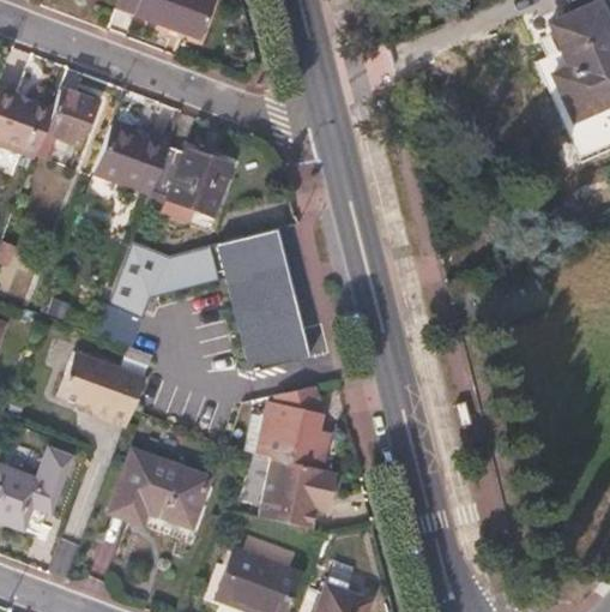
[(203,35),(215,0),(119,0),(118,5),(203,35)]
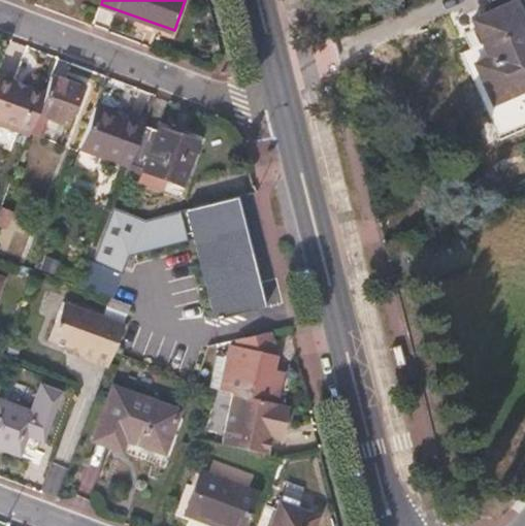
[(524,29),(513,0),(506,0),(468,15),(484,54),(469,60),(487,100),(524,83),(524,29)]
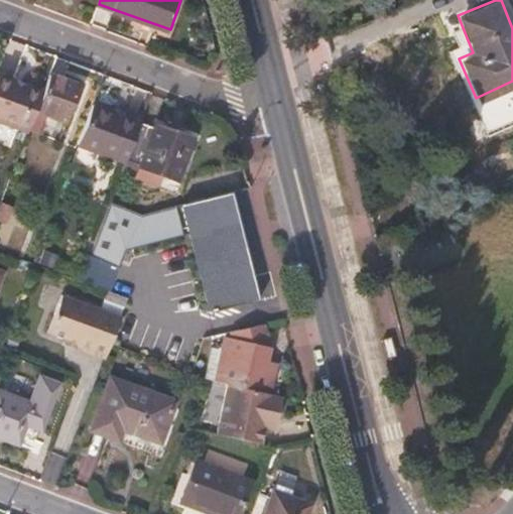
[(40,111),(47,90),(0,72),(0,116),(33,128),(40,111)]
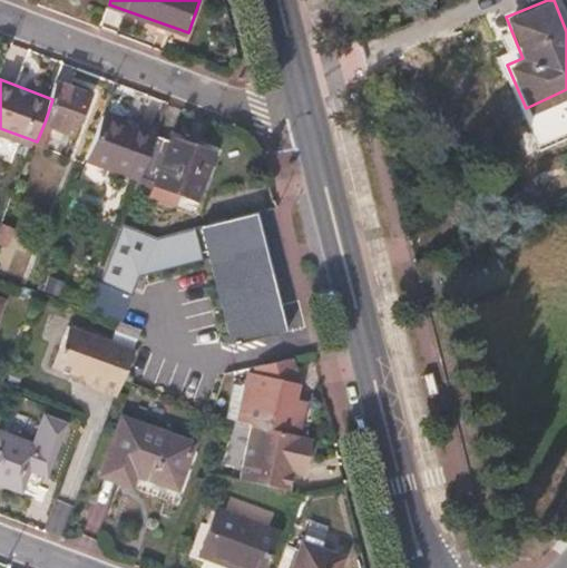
[(74,133),(89,91),(60,81),(52,99),(45,123),(74,133)]
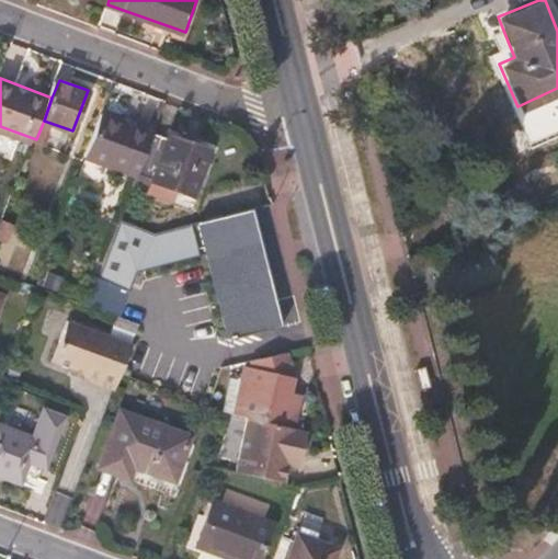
[(156,132),(157,129),(104,110),(87,156),(139,175),(156,132)]
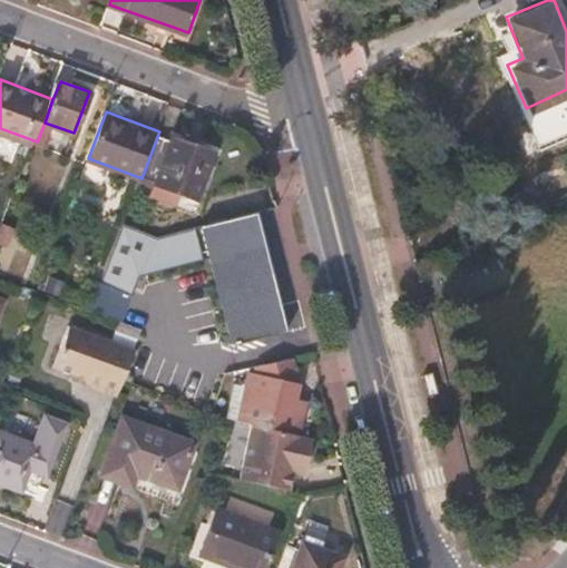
[(198,197),(216,153),(175,137),(174,140),(158,134),(142,178),(137,191),(153,197),(154,194),(177,203),(182,191),(198,197)]
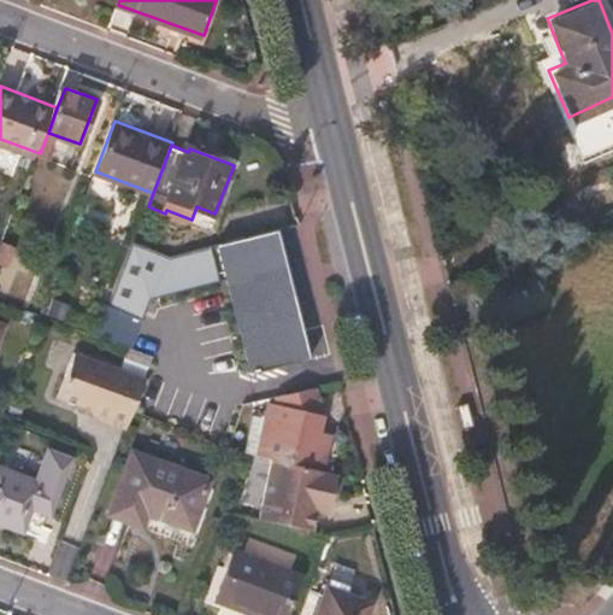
[(287,257),(229,271),(254,374),(299,363),(313,359),(287,257)]
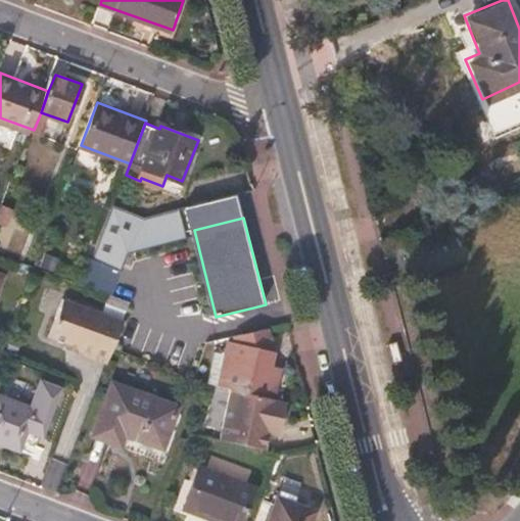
[(113,294),(129,252),(100,241),(84,283),(113,294)]
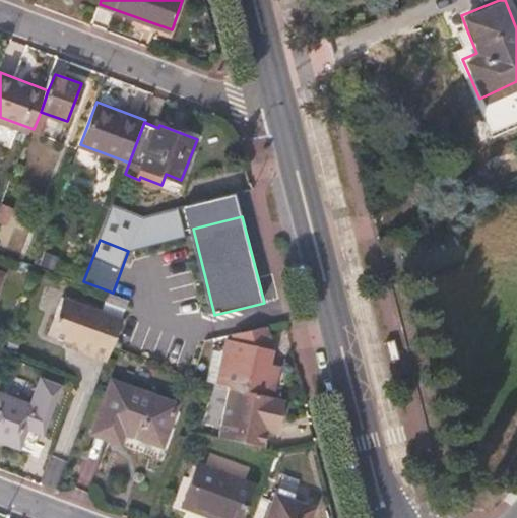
[(130,308),(132,300),(113,293),(110,300),(130,308)]
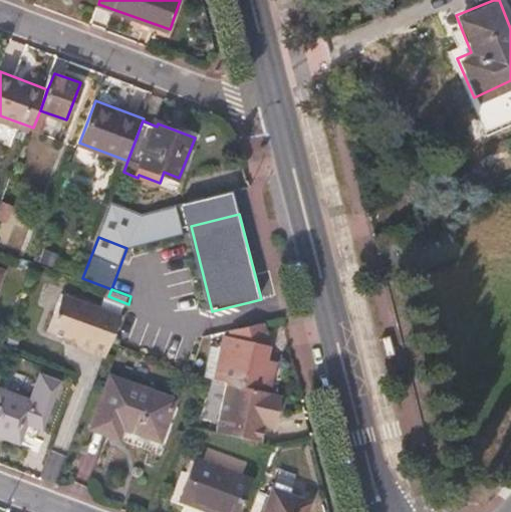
[(108,355),(123,315),(65,293),(51,330),(81,341),(79,345),(108,355)]
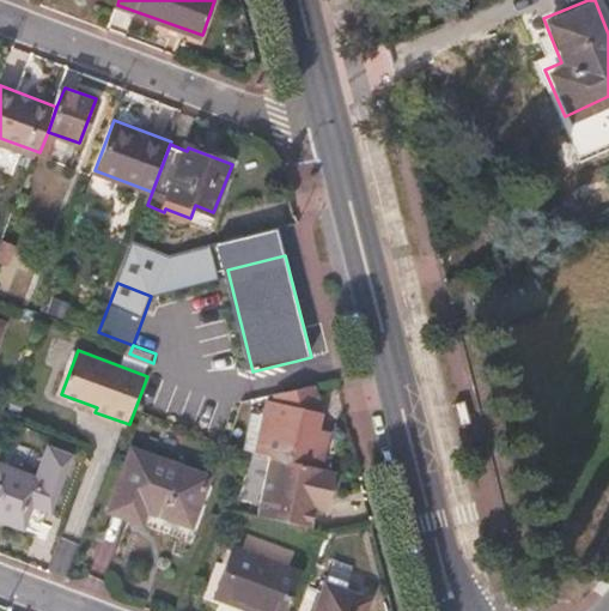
[(253,371),(268,395),(278,393),(304,388),(297,361),(253,371)]
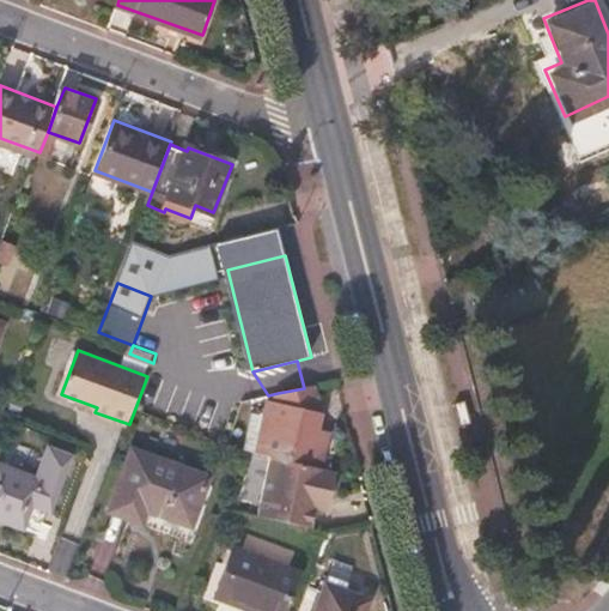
[(278,393),(276,401),(272,400),(268,416),(260,454),(273,458),(324,470),(330,443),(320,440),(326,413),(316,385),(304,388),(278,393)]
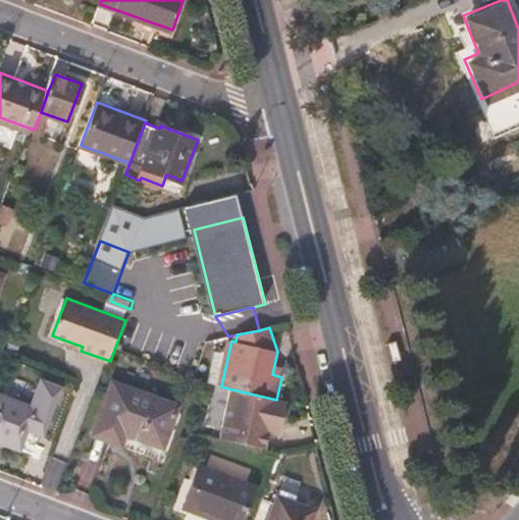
[(210,383),(221,386),(228,354),(217,352),(210,383)]
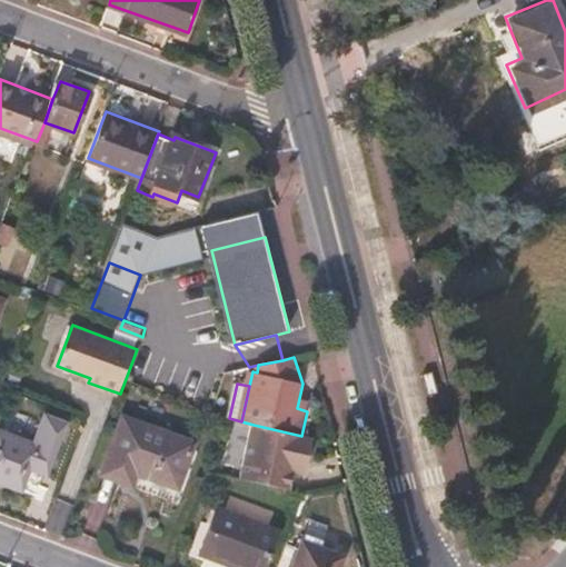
[(1,429),(0,430),(0,478),(22,488),(31,466),(46,473),(67,420),(47,413),(35,443),(1,429)]
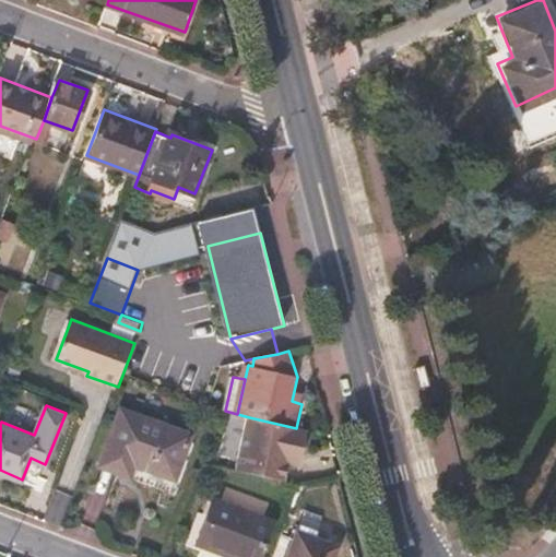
[(121,406),(101,463),(131,475),(137,462),(176,478),(193,434),(121,406)]
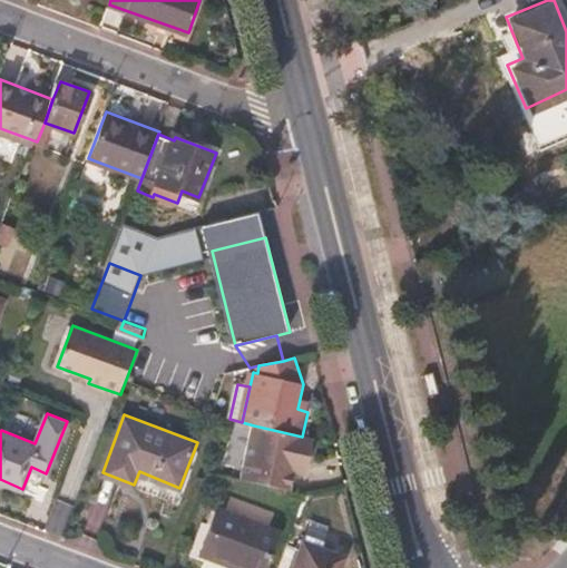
[(302,437),(254,426),(241,478),(289,489),(293,471),(295,462),(308,464),(313,439),(302,437)]
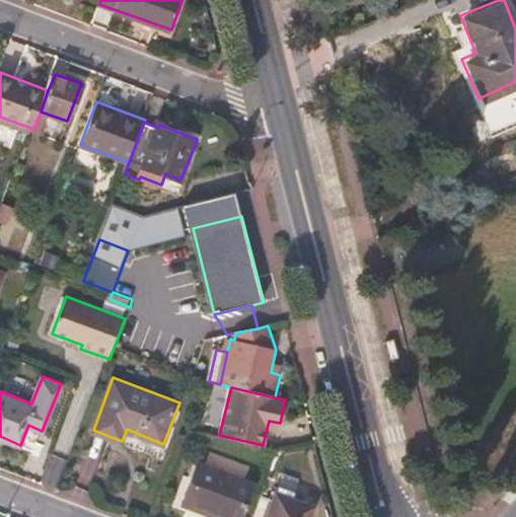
[(280,423),(269,421),(267,429),(278,431),(280,423)]
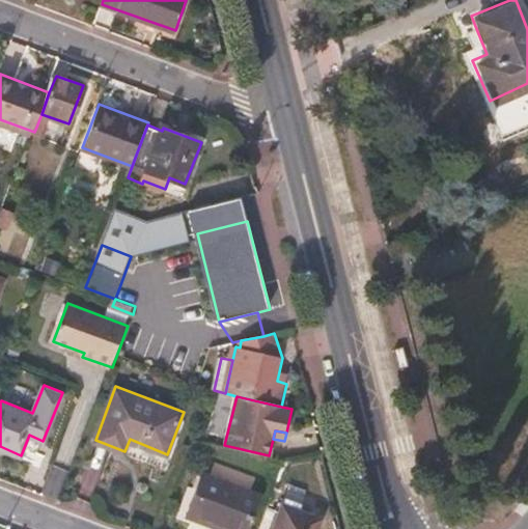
[(118,481),(124,460),(110,455),(104,477),(118,481)]
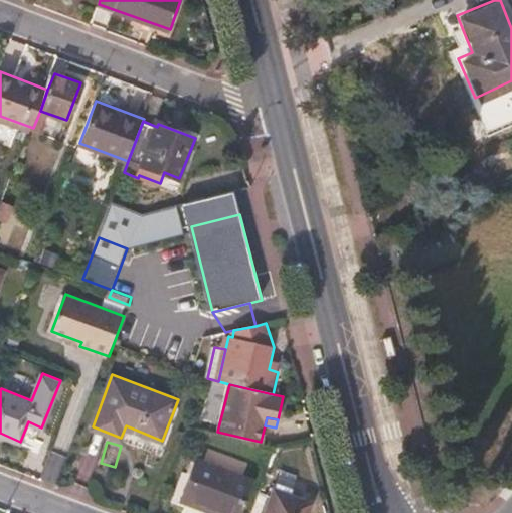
[(93,486),(61,474),(68,456),(54,451),(41,484),(87,501),(93,486)]
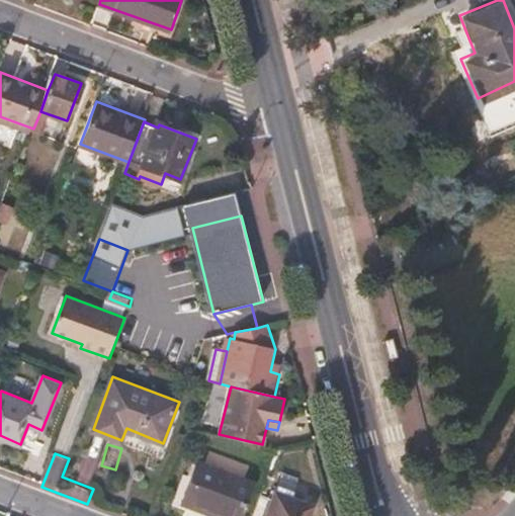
[(200,460),(184,499),(225,515),(240,515),(254,483),(200,460)]
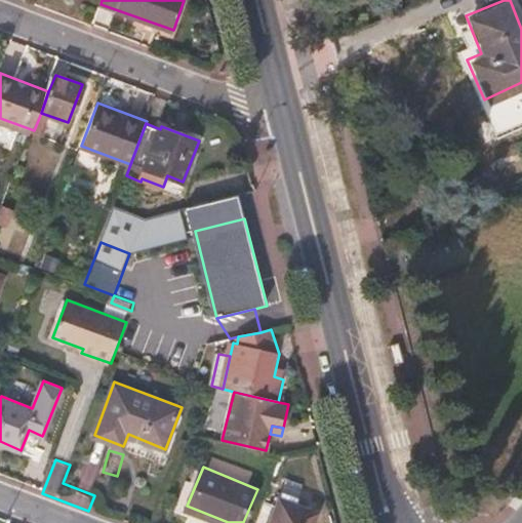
[(280,497),(270,522),(314,522),(318,513),(280,497)]
